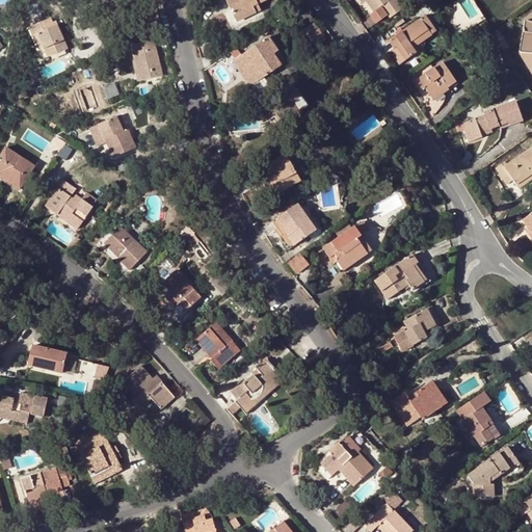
[(225,0),(236,22),(256,14),(254,7),(258,5),(268,0),(225,0)]
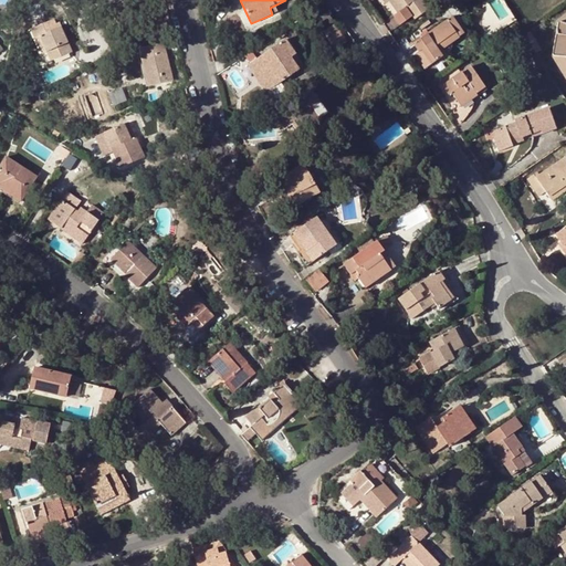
[(416,0),(388,0),(389,2),(398,13),(417,1),(416,0)]
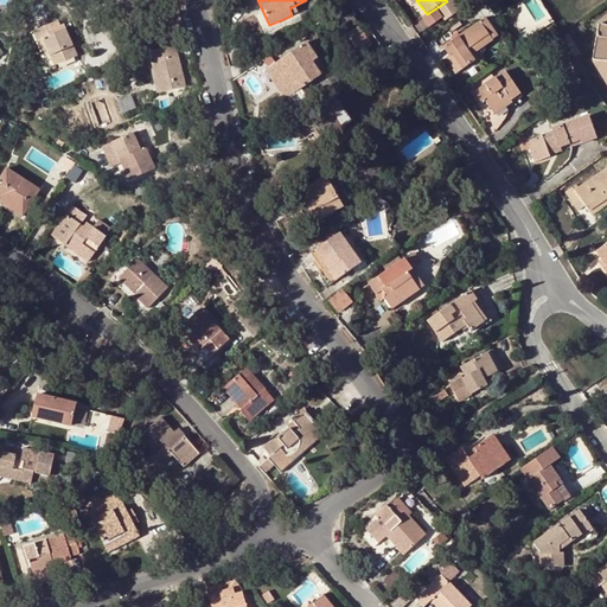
[(338,14),(345,30),(359,24),(353,8),(338,14)]
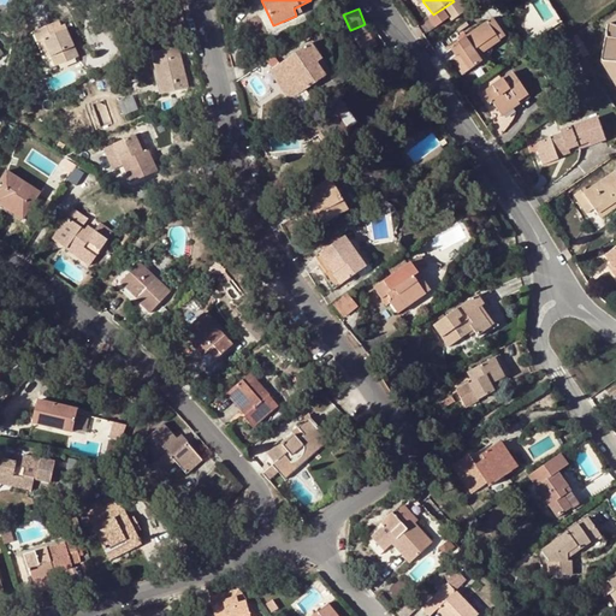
[(449,19),(442,9),(433,15),(427,18),(434,30),(449,19)]
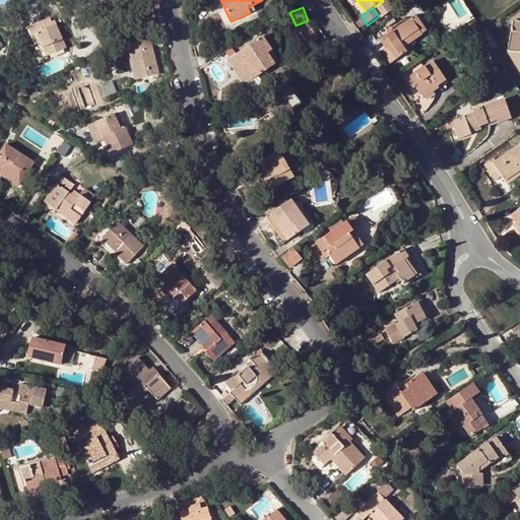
[(519,15),(512,21),(507,51),(519,73),(519,15)]
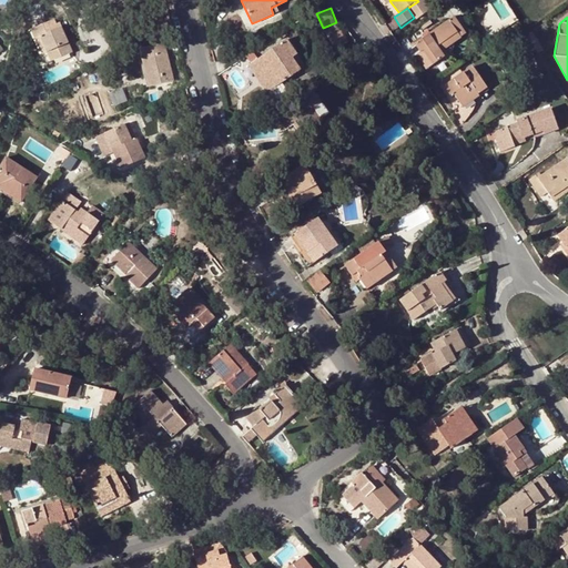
[(454,18),(448,22),(460,40),(466,37),(454,18)]
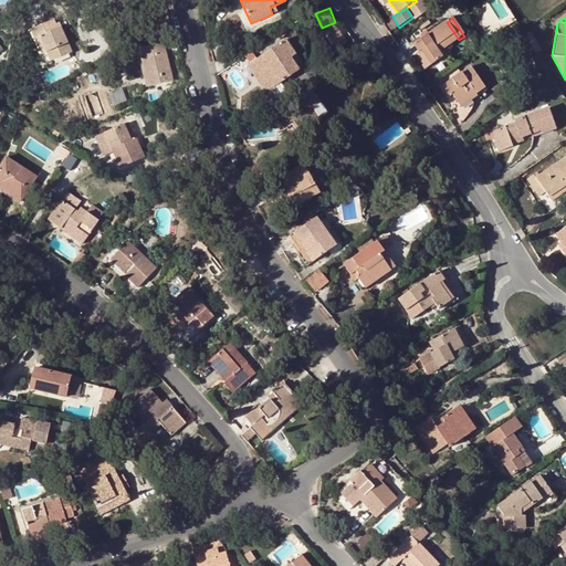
[(31,30),(35,39),(41,38),(46,52),(51,62),(71,53),(61,29),(58,30),(53,21),(31,30)]
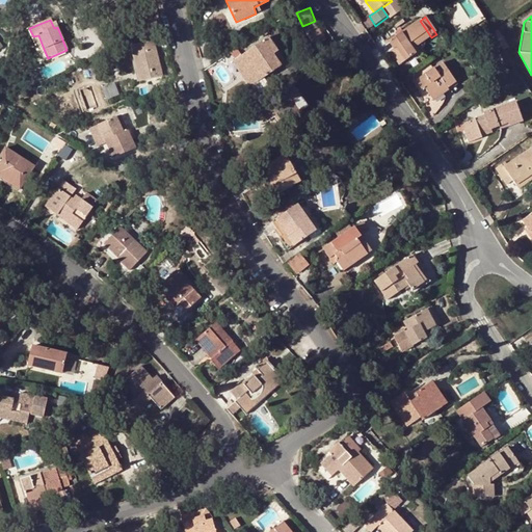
[(404,61),(416,54),(413,50),(417,47),(431,37),(420,21),(383,45),(389,52),(396,48),(404,61)]
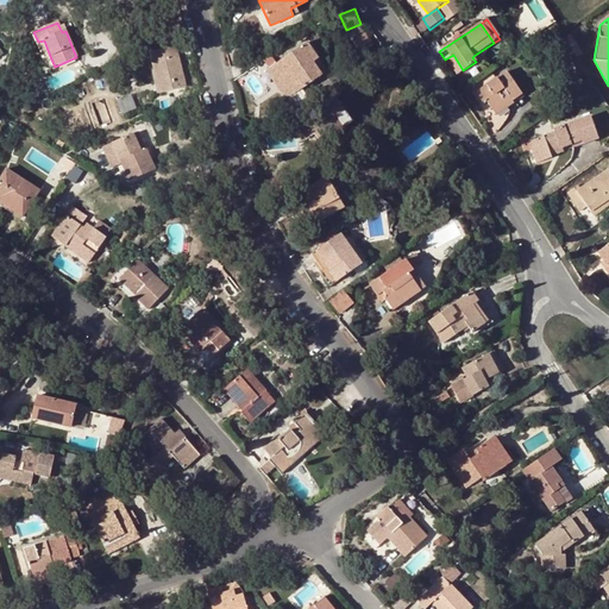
[(569,36),(563,38),(576,58),(581,55),(569,36)]
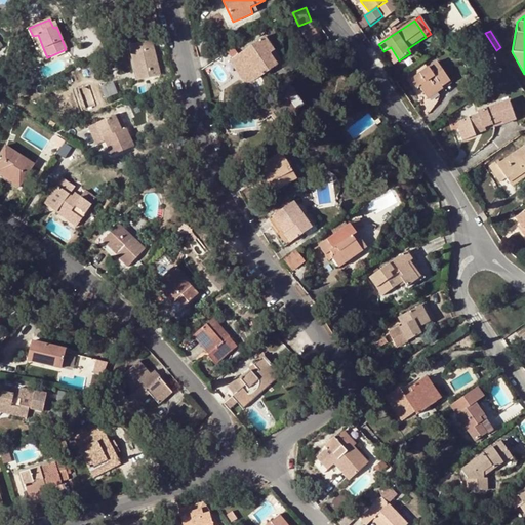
[(38,35),(33,36),(39,50),(43,48),(38,35)]
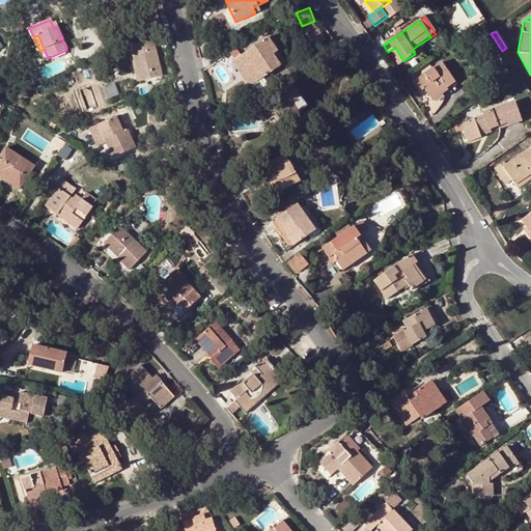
[(268,37),(235,59),(241,68),(249,62),(252,68),(248,71),(256,82),(280,65),(273,55),(277,52),(268,37)]
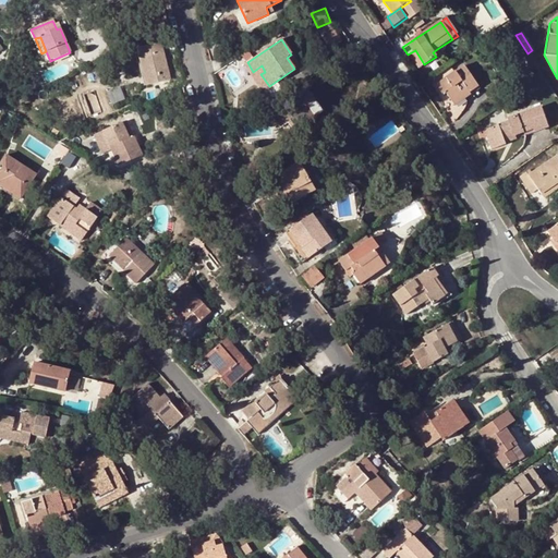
[(137,49),(141,63),(146,62),(152,84),(169,80),(161,43),(137,49)]
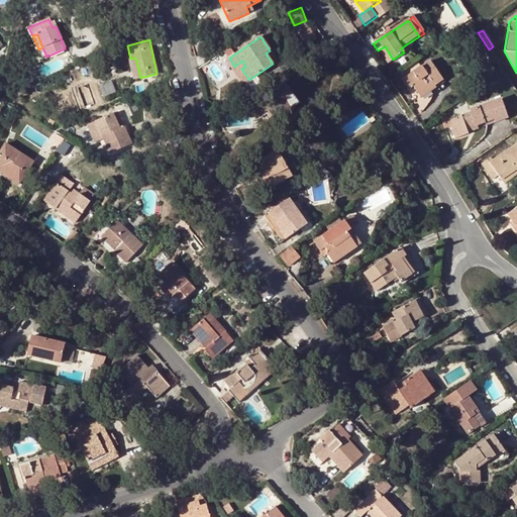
[(266,54),(273,64),(277,62),(270,50),(266,54)]
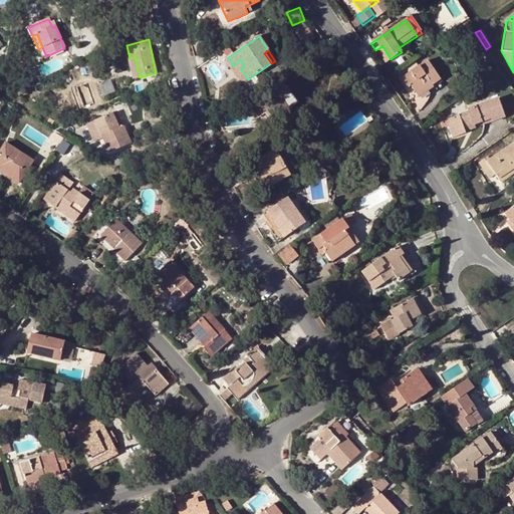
[(135,57),(130,58),(134,79),(140,77),(135,57)]
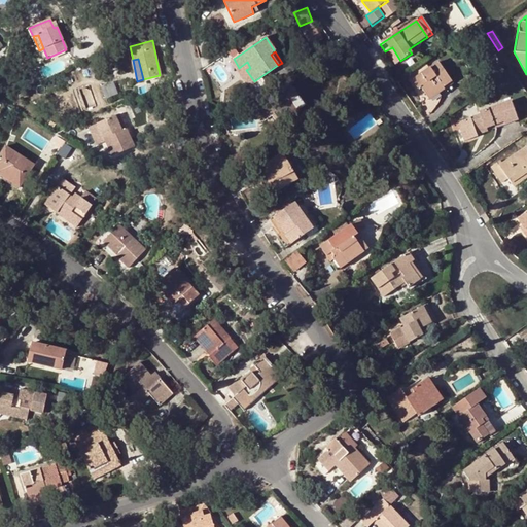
[(239,68),(234,59),(231,61),(248,86),(254,81),(246,70),(250,68),(247,62),(239,68)]
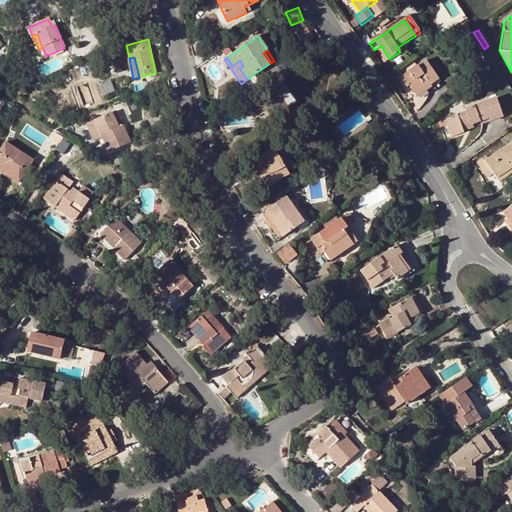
[(409,85),(414,94),(424,87),(422,84),(427,81),(431,87),(439,82),(425,61),(400,78),(405,88),(409,85)]
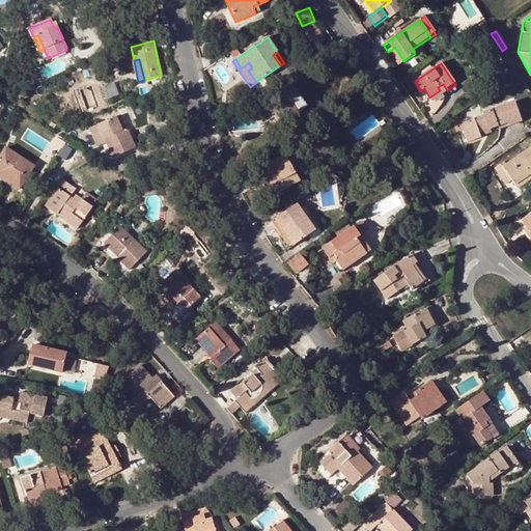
[(107,98),(119,93),(115,81),(103,86),(107,98)]
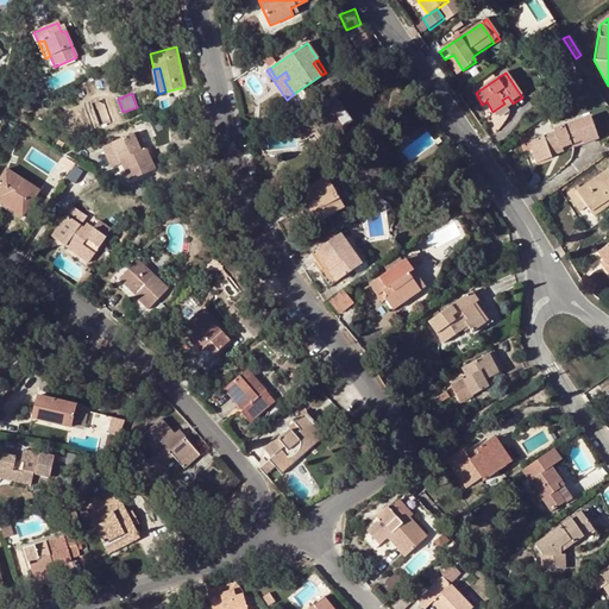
[(504,104),(493,112),(495,115),(513,104),(508,96),(502,100),(504,104)]
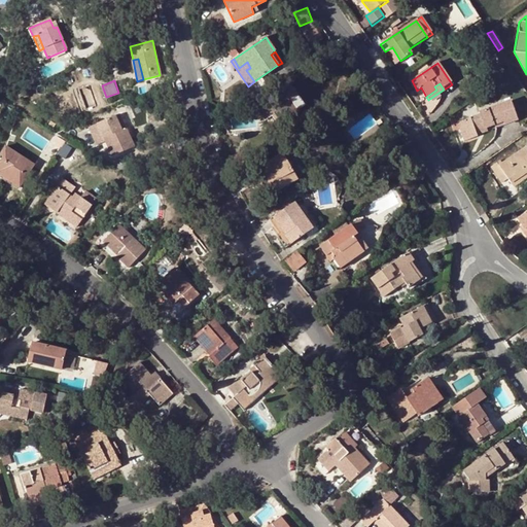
[(264,119),(273,113),(276,111),(278,115),(276,117),(280,124),(283,121),(299,111),(299,110),(305,106),(289,84),(268,100),(269,102),(257,110),(264,119)]
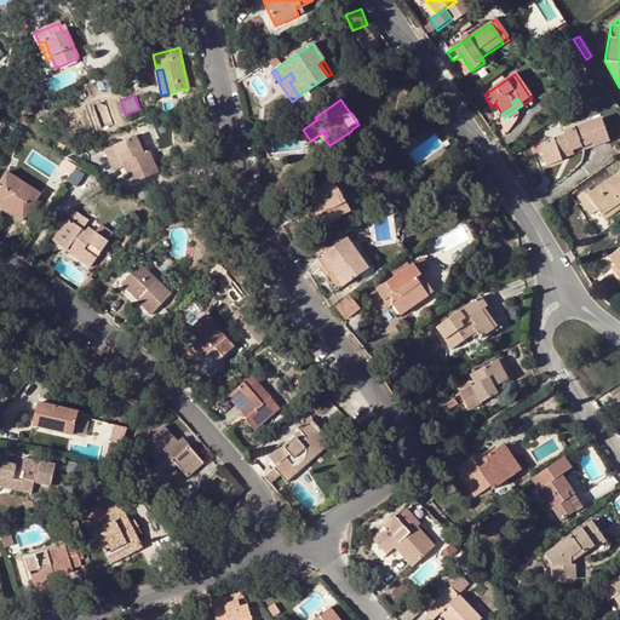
[(545,166),(561,161),(558,154),(568,150),(569,153),(572,151),(592,144),(593,148),(609,142),(600,118),(562,132),(563,136),(537,145),(545,166)]
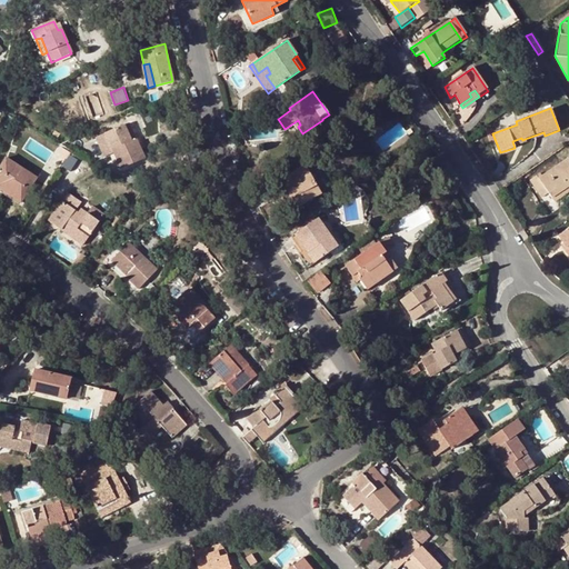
[(129,123),(105,135),(113,151),(121,169),(146,158),(137,140),(132,142),(129,136),(133,133),(129,123)]
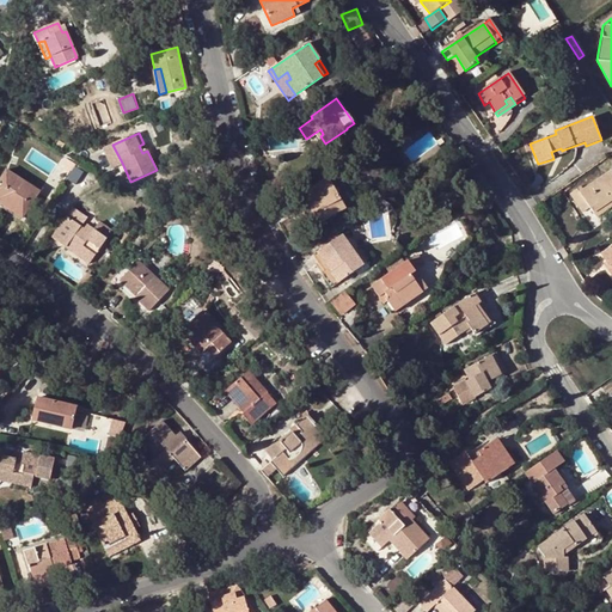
[(329,141),(325,144),(322,146),(328,154),(334,151),(329,141)]
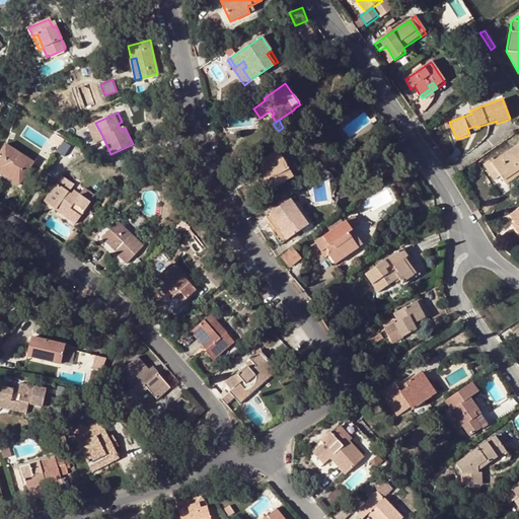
[(103,138),(95,123),(90,125),(97,140),(103,138)]
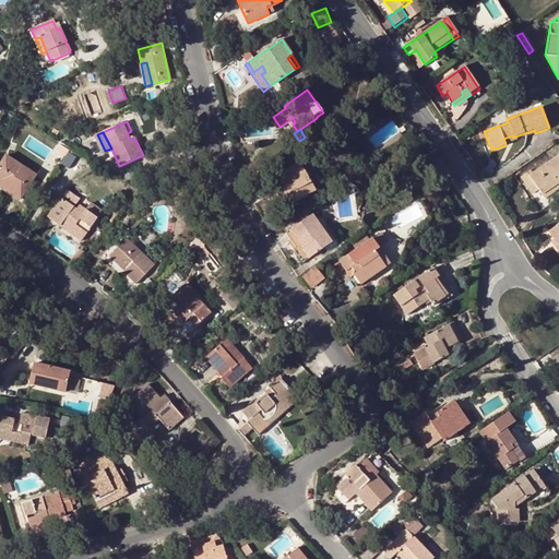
[(503,139),(506,145),(518,141),(515,137),(513,138),(512,135),(503,139)]
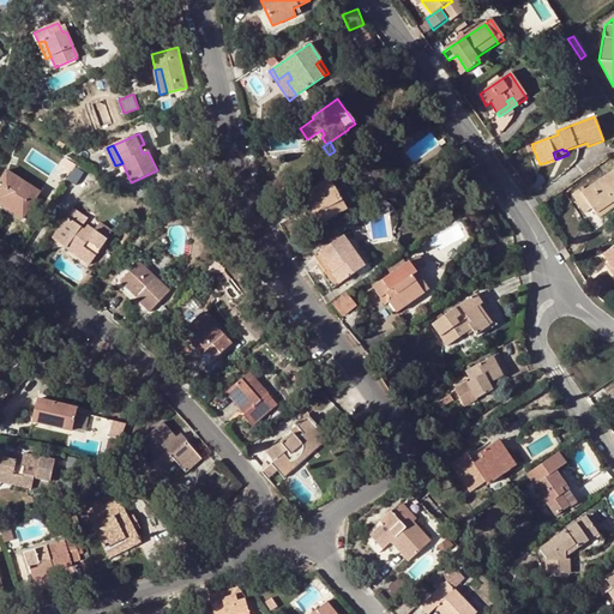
[(0,182),(0,197),(1,198),(13,208),(11,210),(23,218),(38,193),(7,172),(0,182)]
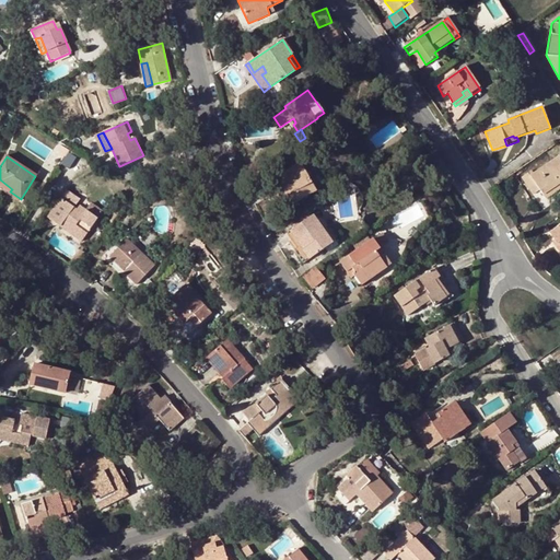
[(529,177),(527,174),(521,178),(529,193),(536,188),(538,191),(544,199),(559,188),(559,159),(559,158),(534,174),(529,177)]
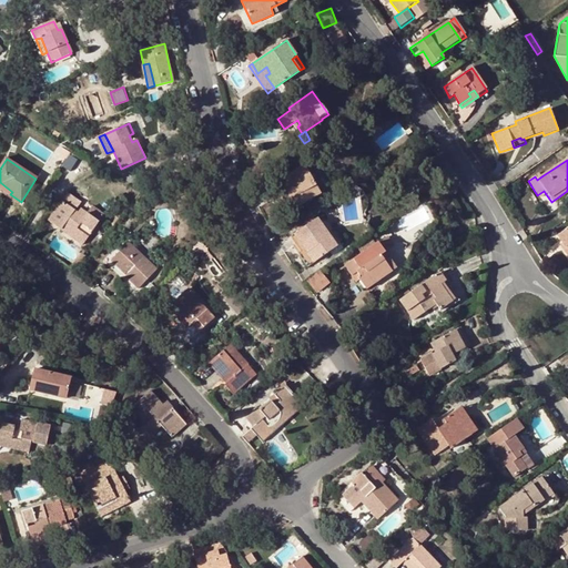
[(304,166),(280,179),(285,189),(280,191),(286,203),(290,202),(293,209),(320,195),(304,166)]
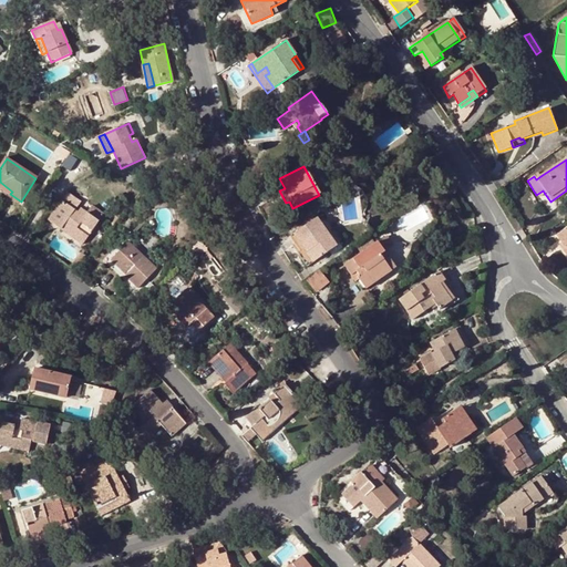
[(12,192),(1,183),(0,184),(0,187),(10,194),(12,192)]
